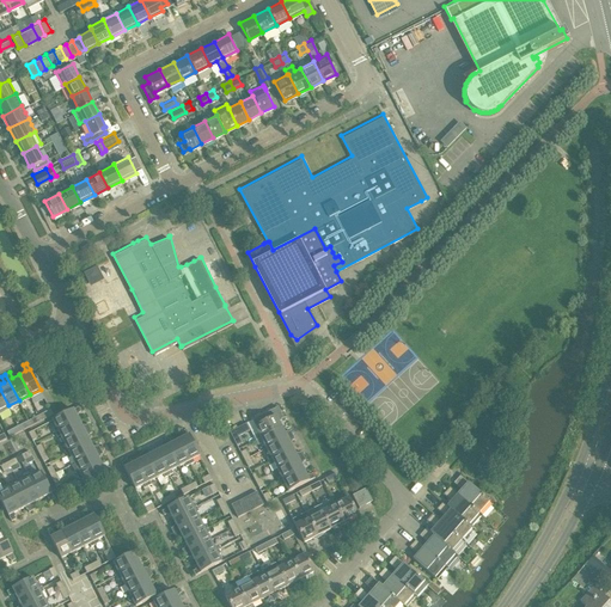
[(254,436),(280,423),(276,416),(282,414),(276,403),(251,416),(255,422),(254,422),(257,429),(251,433),(254,436)]
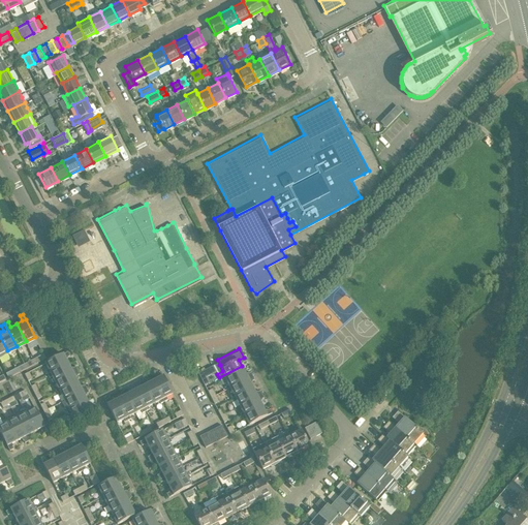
[(63,356),(68,352),(66,349),(43,361),(47,367),(44,368),(45,371),(66,361),(63,356)]
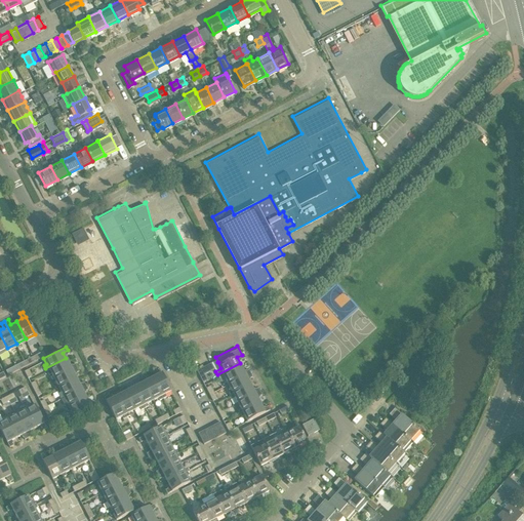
[(35,357),(44,353),(42,349),(33,353),(35,357)]
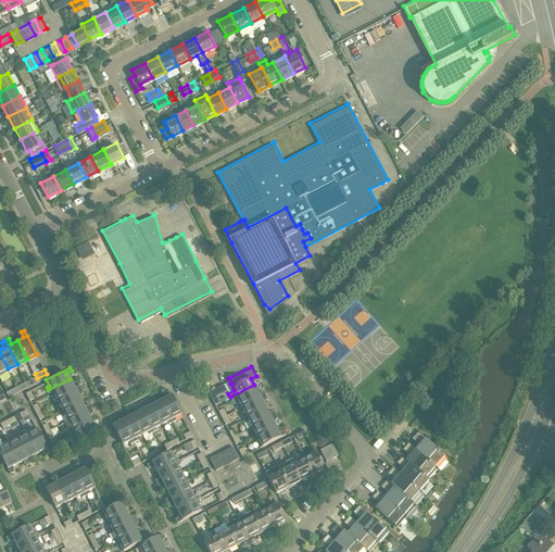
[(27,384),(37,378),(35,374),(25,379),(27,384)]
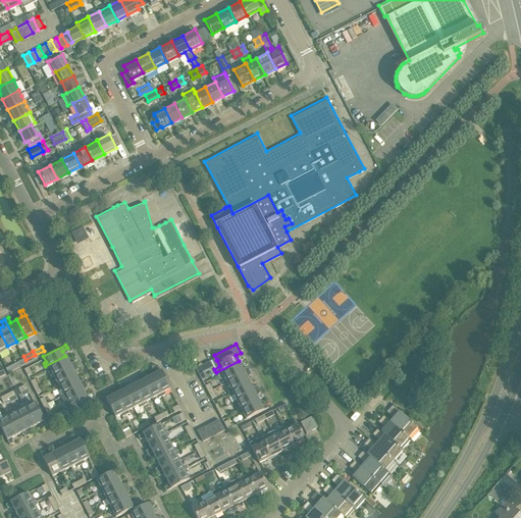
[(16,364),(25,360),(23,356),(14,360),(16,364)]
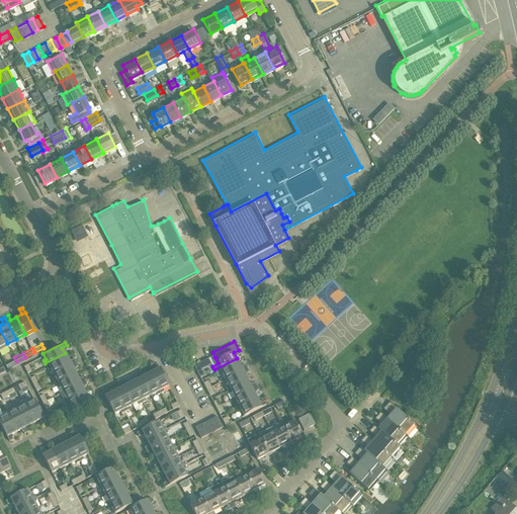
[(73,356),(68,358),(65,353),(45,363),(47,367),(50,365),(53,371),(74,360),(73,356)]
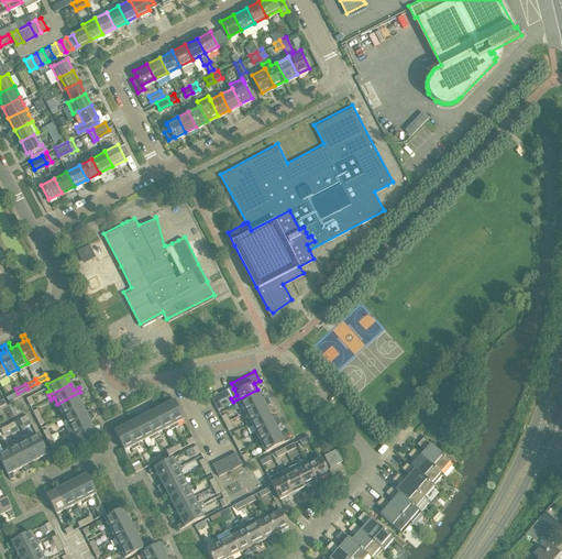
[(218,398),(229,393),(226,386),(210,394),(213,401),(218,398)]
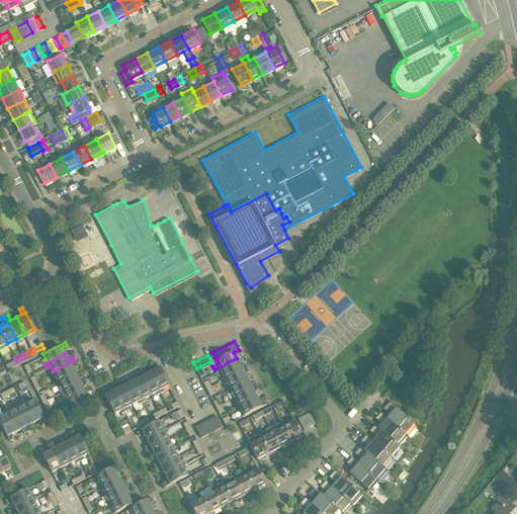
[(7,366),(16,361),(14,357),(5,362),(7,366)]
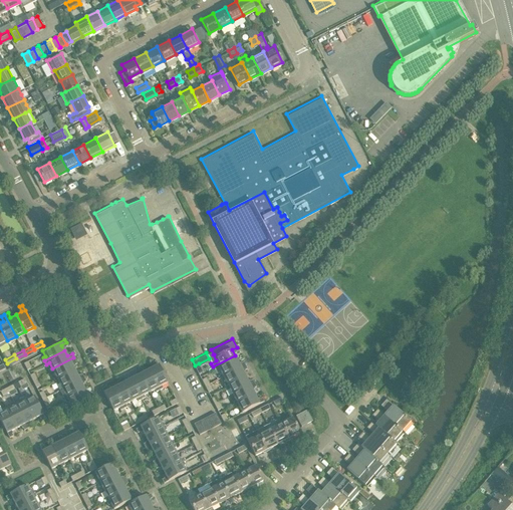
[(222,373),(244,362),(242,358),(238,361),(235,355),(213,366),(215,369),(219,367),(222,373)]
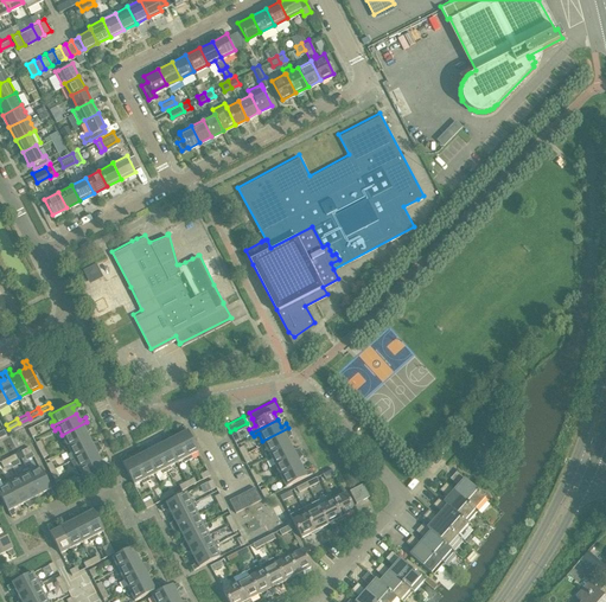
[(83,428),(89,426),(87,422),(62,435),(64,441),(61,443),(63,447),(87,435),(83,428)]
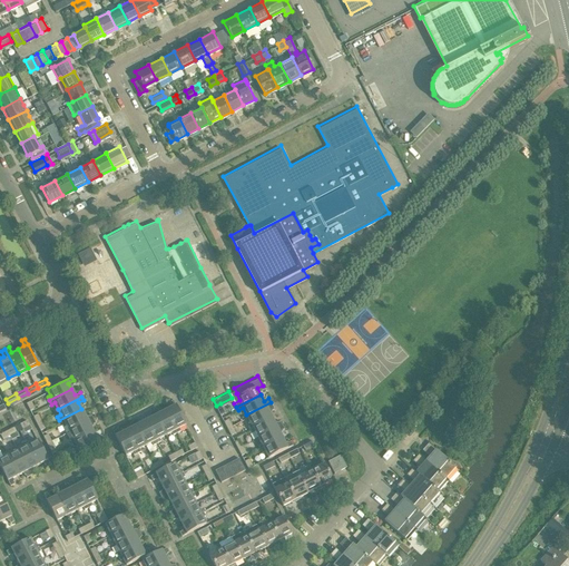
[(178,425),(184,421),(172,397),(167,398),(169,403),(164,406),(175,428),(179,426),(178,425)]
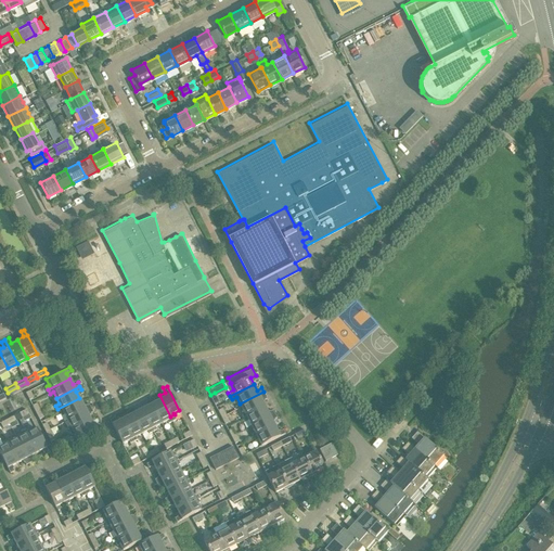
[(243,414),(263,404),(260,397),(266,395),(263,392),(240,404),(243,409),(241,410),(243,414)]
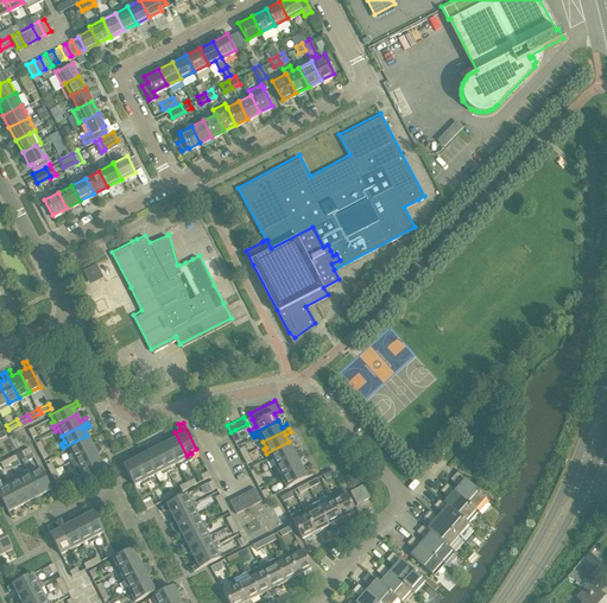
[(175,432),(169,436),(166,431),(162,433),(175,459),(182,456),(183,458),(187,456),(175,432)]
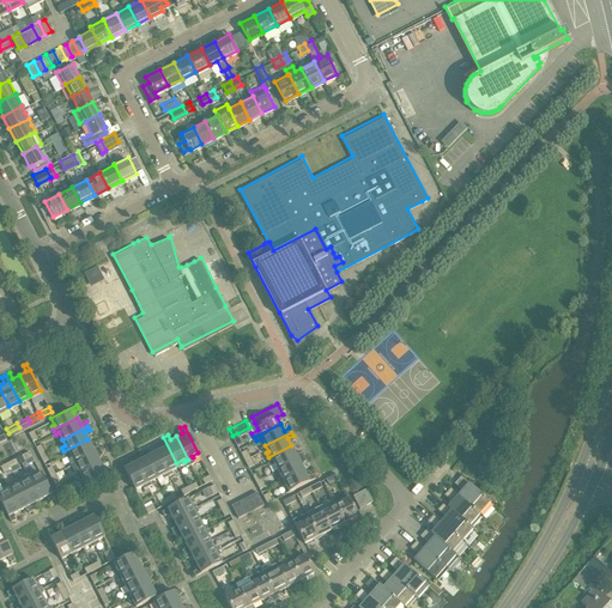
[(170,467),(176,463),(163,437),(158,439),(161,444),(155,448),(167,470),(171,469),(170,467)]
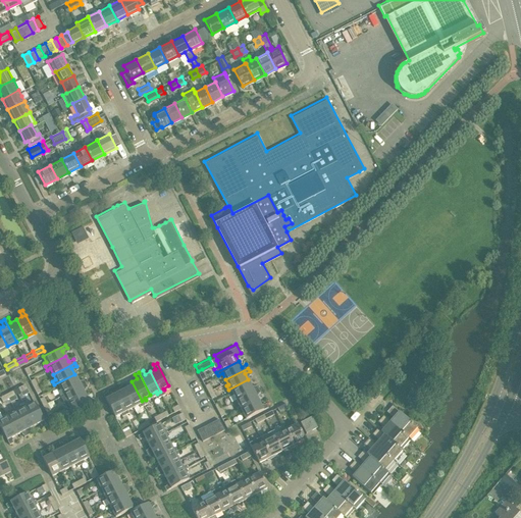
[(83,377),(77,379),(74,374),(54,384),(56,387),(59,386),(61,392),(84,380),(83,377)]
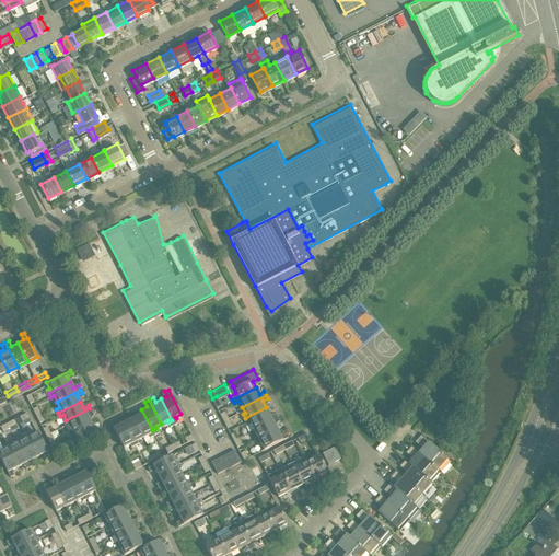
[(141,409),(135,413),(132,407),(129,409),(141,433),(148,430),(149,432),(152,430),(141,409)]
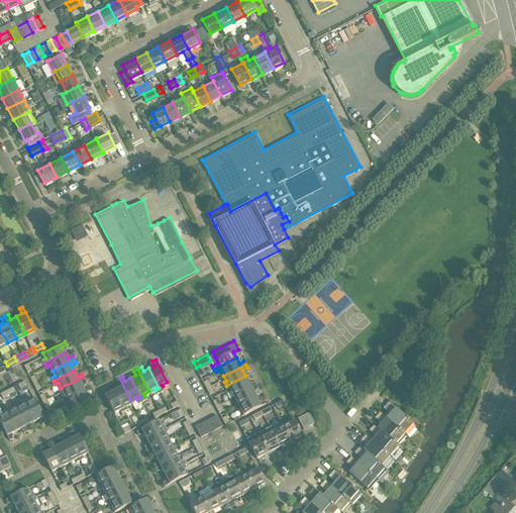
[(233,394),(254,382),(252,379),(248,381),(245,376),(226,386),(227,389),(230,388),(233,394)]
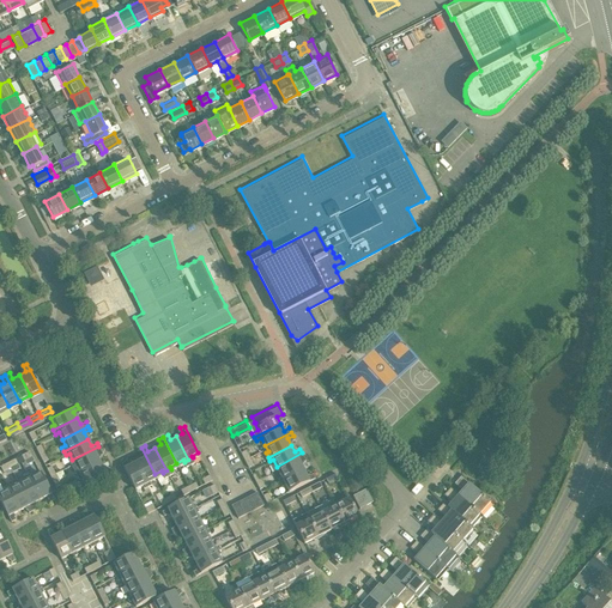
[(95,454),(101,451),(98,447),(72,460),(76,467),(72,468),(74,473),(98,460),(95,454)]
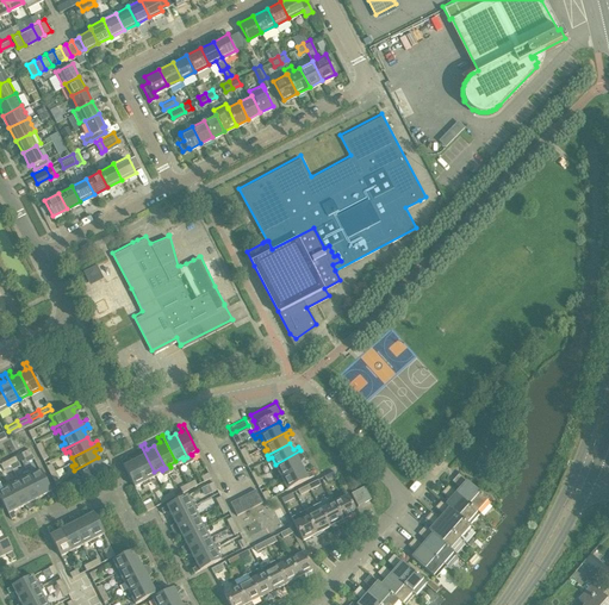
[(148,475),(154,472),(141,446),(137,448),(140,451),(132,456),(144,479),(149,478),(148,475)]
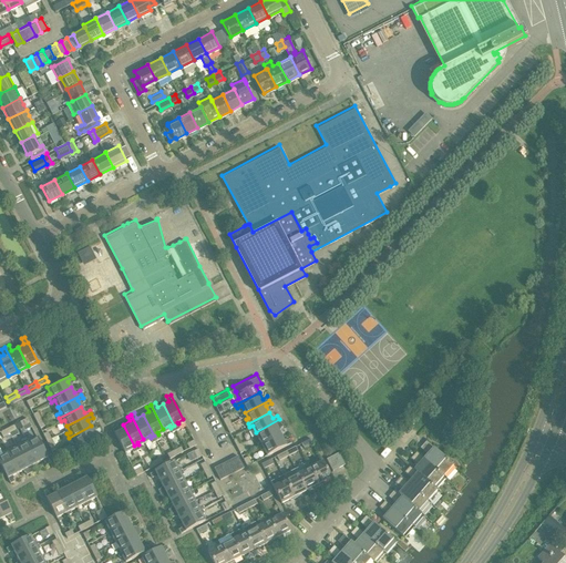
[(258,443),(279,432),(277,426),(281,423),(279,419),(256,432),(258,438),(256,439),(258,443)]
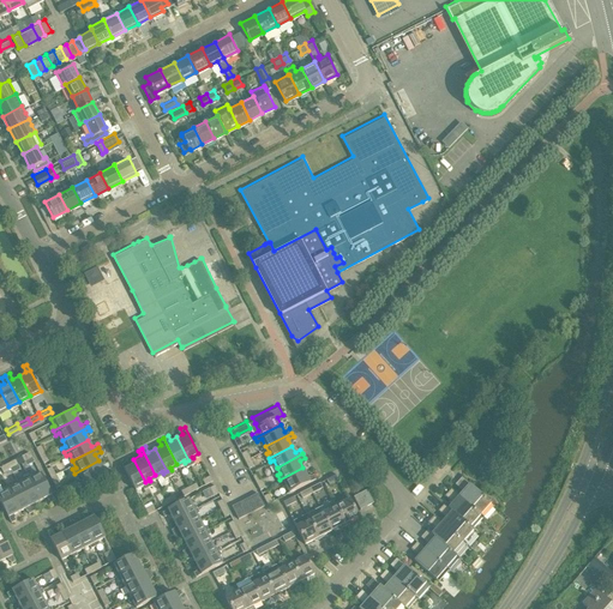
[(133,459),(126,463),(124,457),(120,459),(133,486),(140,482),(142,484),(145,482),(133,459)]
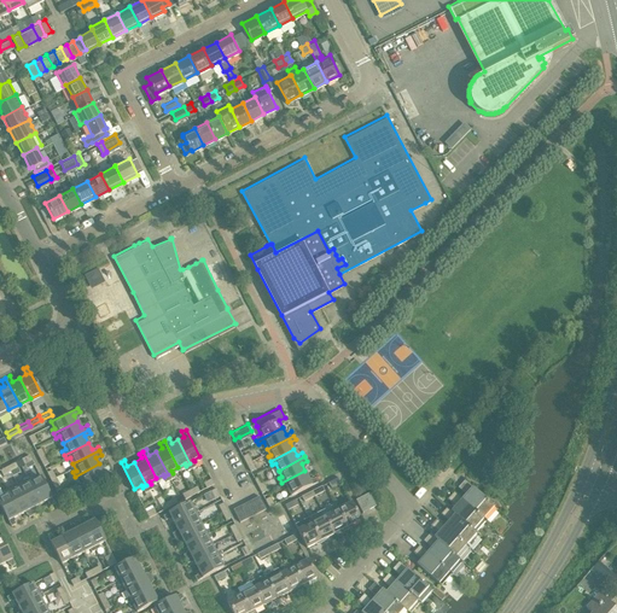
[(109,467),(103,471),(99,463),(75,477),(77,480),(80,479),(83,486),(111,473),(109,467)]
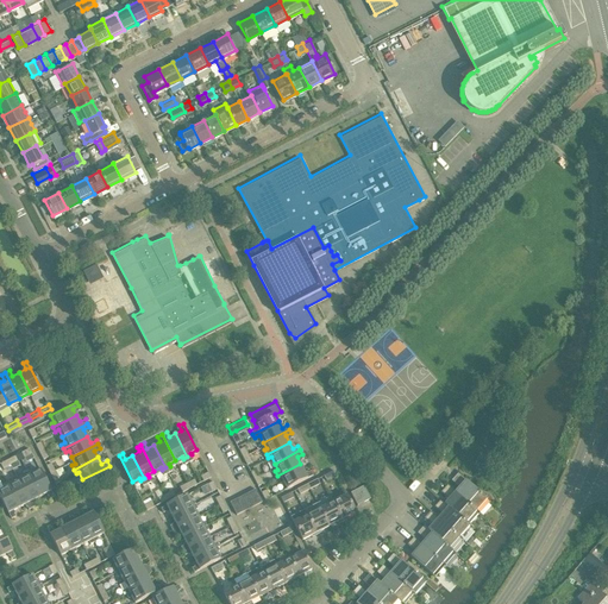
[(277,476),(279,479),(282,478),(286,485),(312,471),(309,466),(304,470),(300,464),(277,476)]
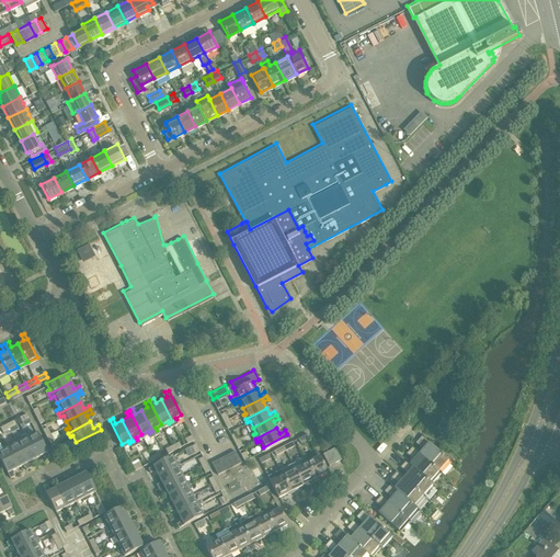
[(44,456),(49,454),(36,430),(31,433),(29,430),(25,432),(36,454),(42,451),(44,456)]
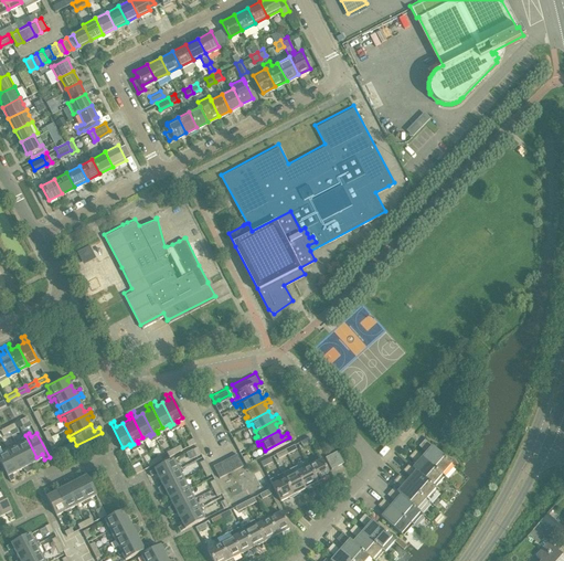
[(301,443),(310,437),(308,433),(299,438),(301,443)]
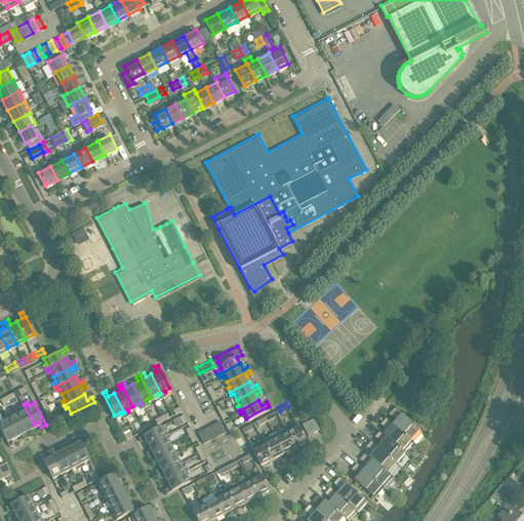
[(29,428),(34,425),(24,404),(21,406),(22,408),(15,411),(27,434),(31,432),(29,428)]
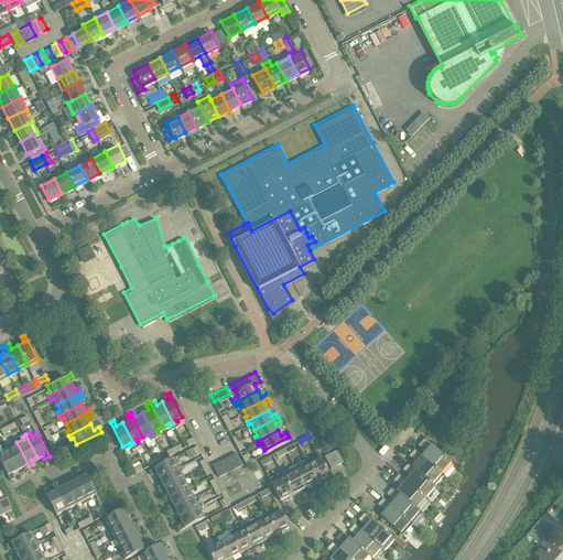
[(442,472),(452,461),(422,435),(415,442),(423,448),(420,453),(419,453),(442,472)]
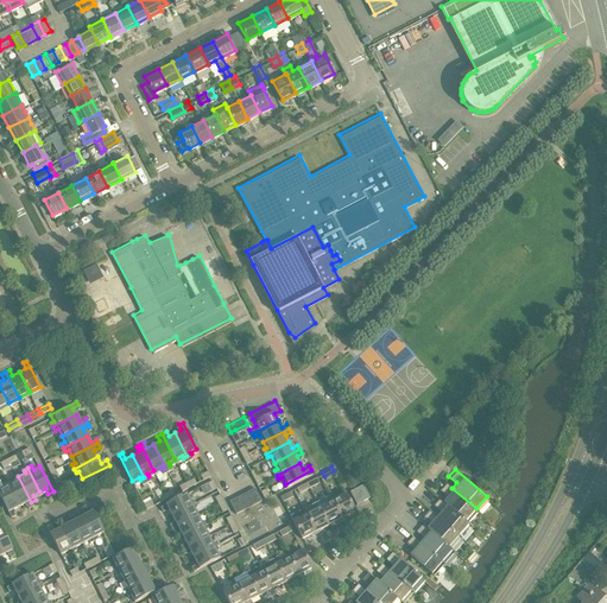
[(308,484),(317,480),(315,475),(305,480),(308,484)]
